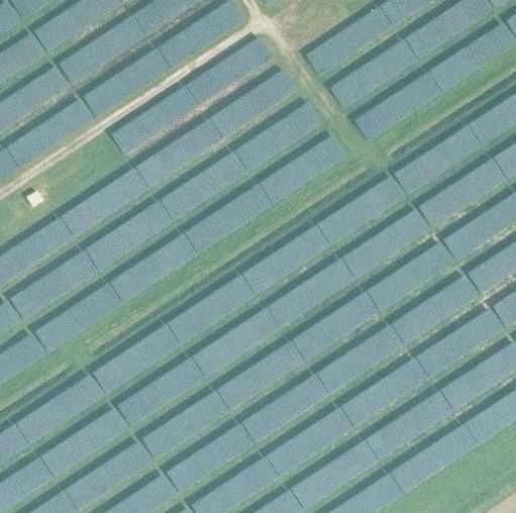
[(219,0),(222,5),(187,25),(198,44),(240,21),(228,0),(185,0),(188,5),(197,0),(219,0)]
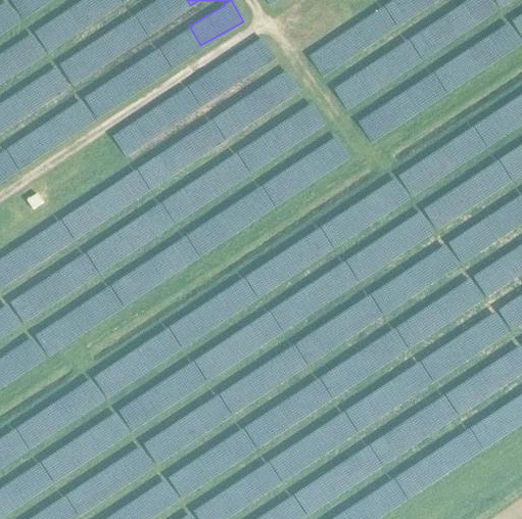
[(521,36),(521,0),(495,0),(500,6),(510,0),(521,0),(521,8),(510,16),(521,36)]
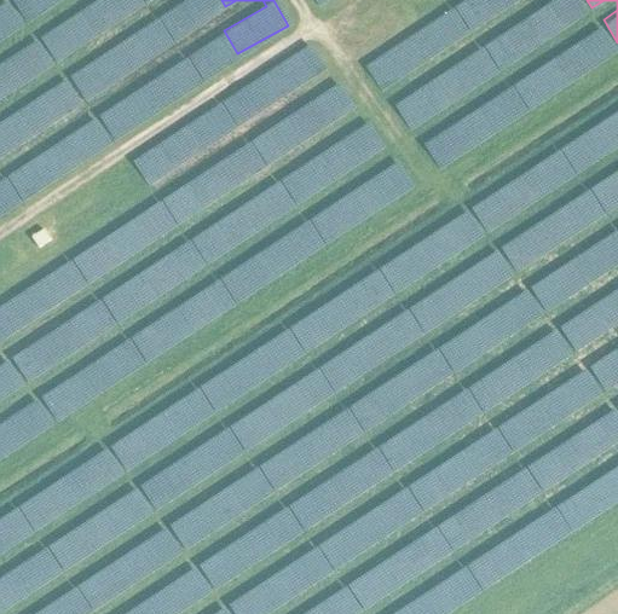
[(434,161),(617,56),(602,32),(510,85),(519,98),(507,104),(502,96),(423,140),(434,161)]
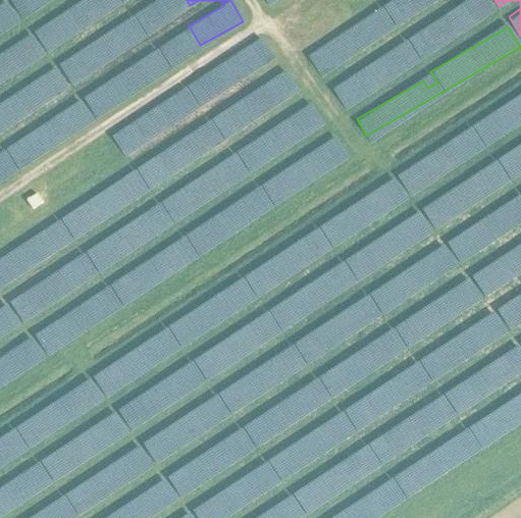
[(248,45),(261,65),(274,56),(261,37),(248,45)]
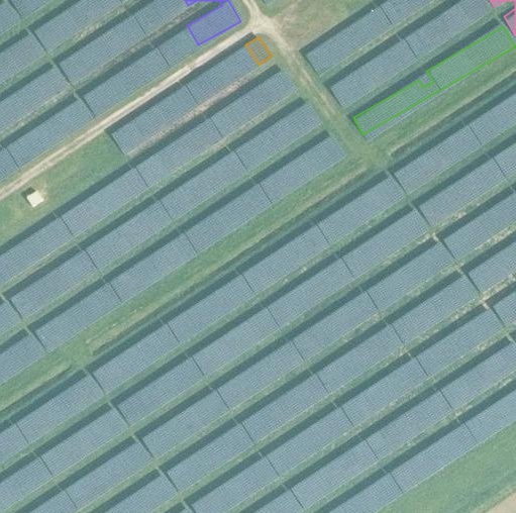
[(331,86),(339,104),(368,92),(359,74),(331,86)]
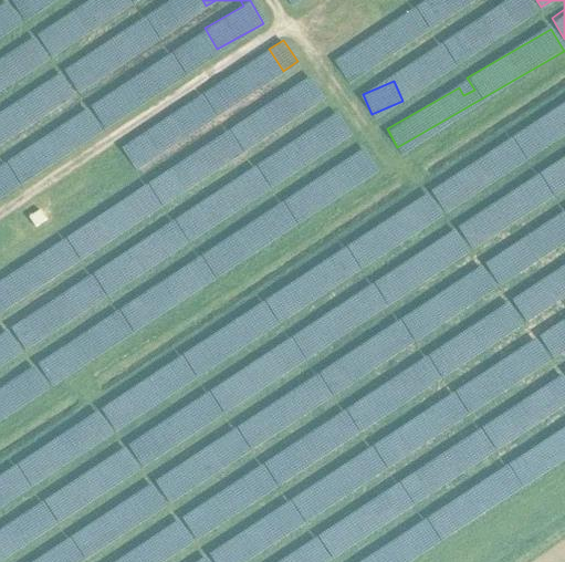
[(325,198),(374,173),(342,111),(321,121),(334,145),(349,137),(358,153),(314,176),(325,198)]
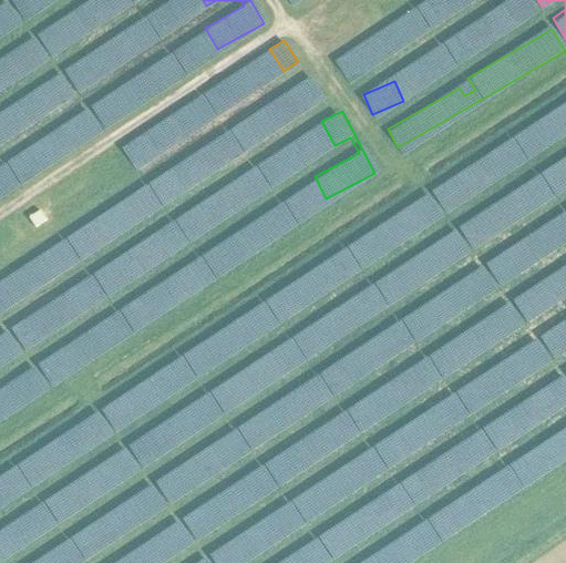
[(38,225),(49,218),(42,210),(31,216),(38,225)]
